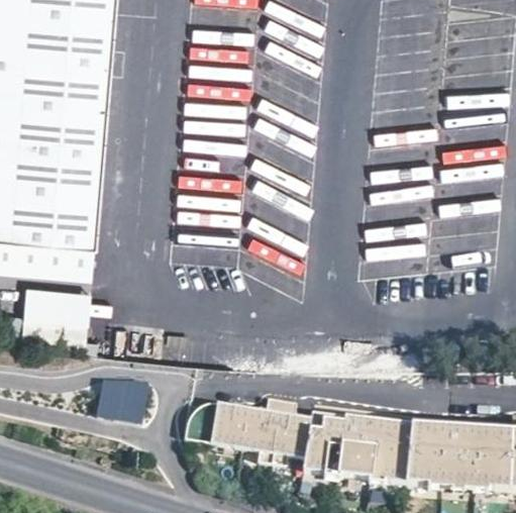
[(0,0),(0,268),(91,278),(114,0),(0,0)]
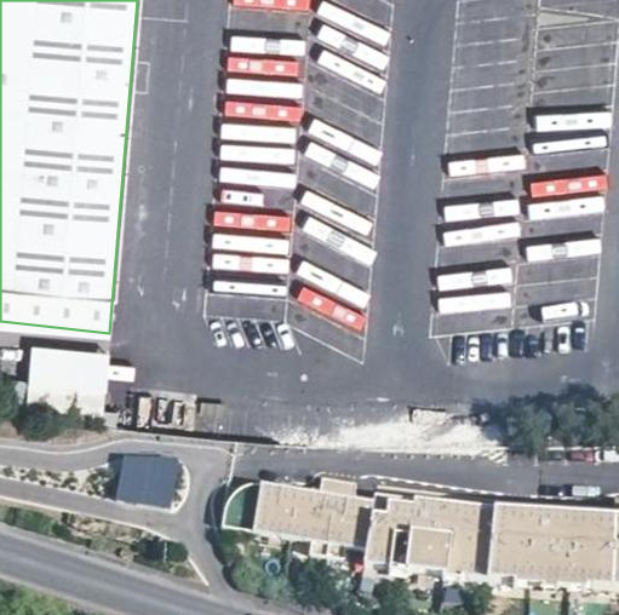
[(33,375),(109,381),(112,350),(34,344),(33,375)]
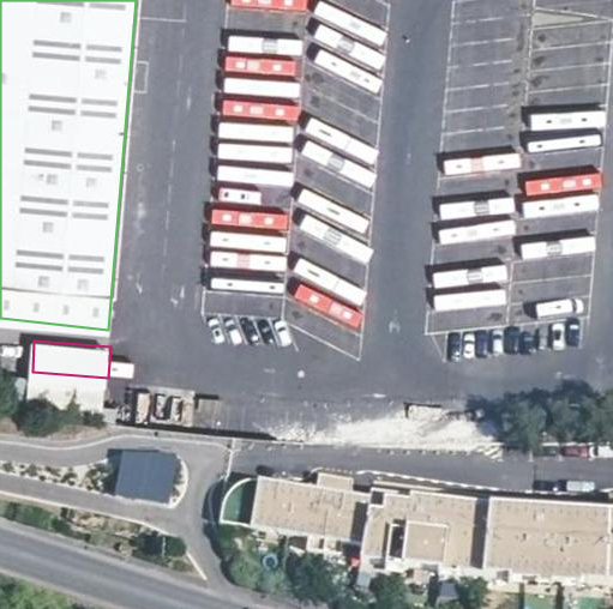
[(106,412),(108,378),(32,372),(29,406),(106,412)]
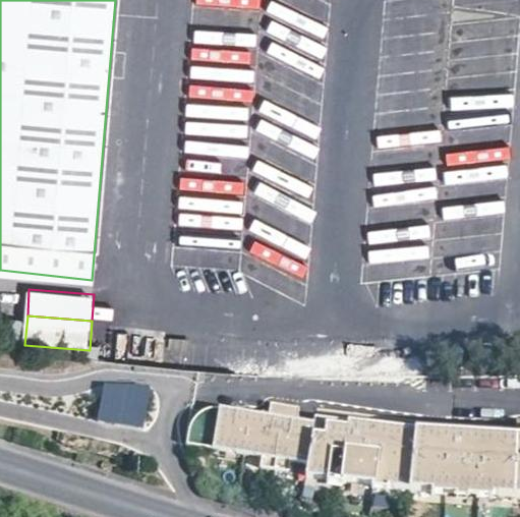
[(148,386),(105,379),(100,412),(142,419),(148,386)]
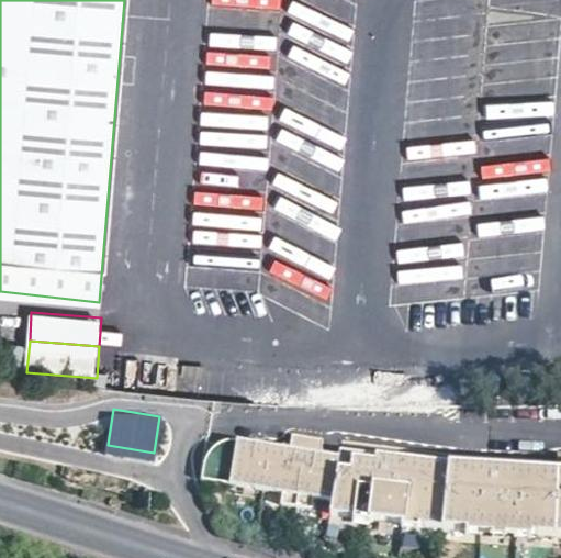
[(538,525),(538,535),(560,536),(560,460),(527,459),(479,457),(455,456),(422,450),(357,441),(349,439),(346,457),(327,454),(329,439),(326,438),(299,435),(296,449),(244,439),(223,436),(216,441),(213,445),(209,449),(206,454),(205,457),(204,462),(203,476),(223,479),(290,489),(288,503),(318,508),(321,497),(339,500),(337,513),(360,516),(362,508),(377,510),(376,519),(410,524),(412,515),(427,517),(425,526),(449,529),(472,531),(473,522),(489,523),(487,532),(523,534),(523,525),(538,525)]
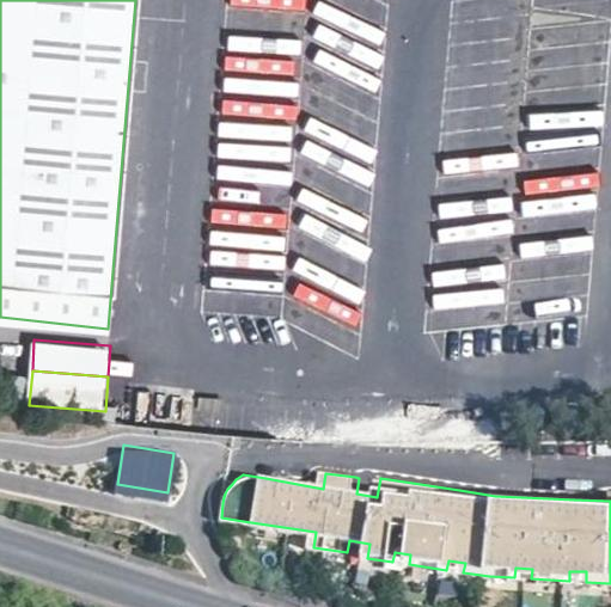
[(410,555),(395,552),(392,562),(392,565),(409,568),(409,564),(410,555)]
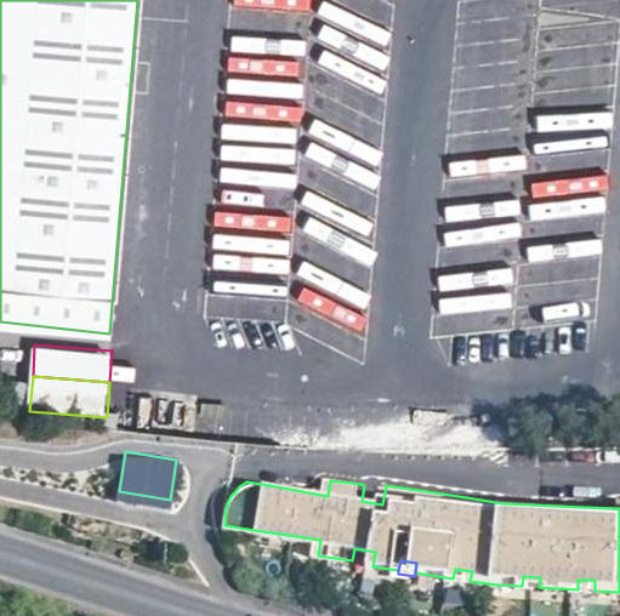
[(472,571),(455,569),(453,579),(453,582),(470,585),(470,581),(472,571)]
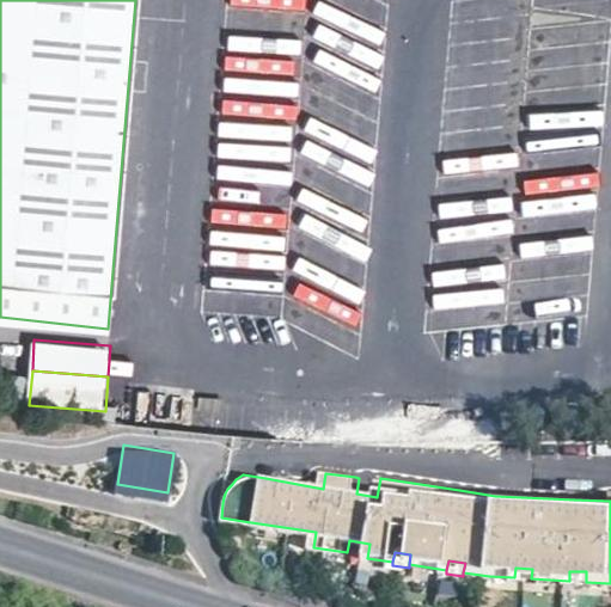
[(532,569),(515,568),(514,577),(514,581),(531,582),(531,578),(532,569)]
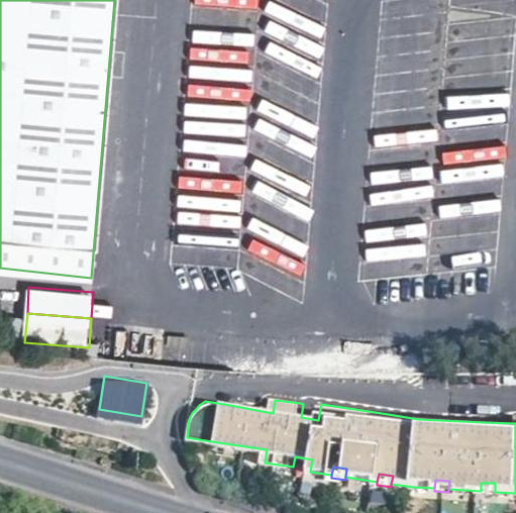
[(495,483),(481,483),(481,491),(480,494),(495,495),(495,492),(495,483)]
